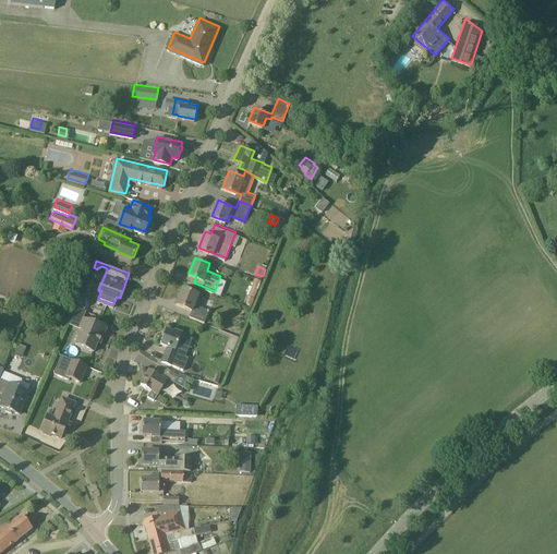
[(250,292),(251,293),(255,296),(263,278),(258,276),(255,285),(254,285),(252,284),(252,286),(250,292)]
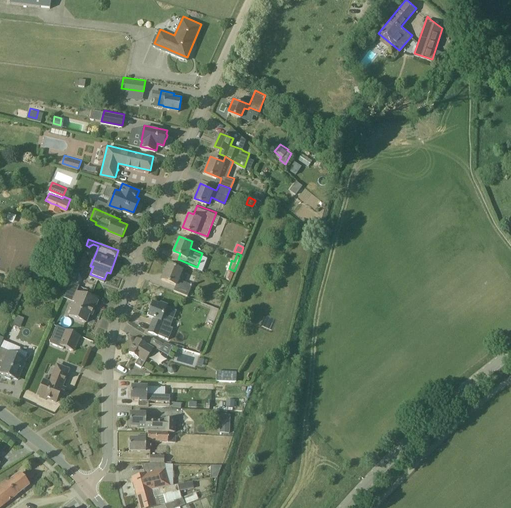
[(162,277),(177,283),(179,283),(177,289),(188,293),(193,282),(179,276),(182,268),(168,262),(162,277)]
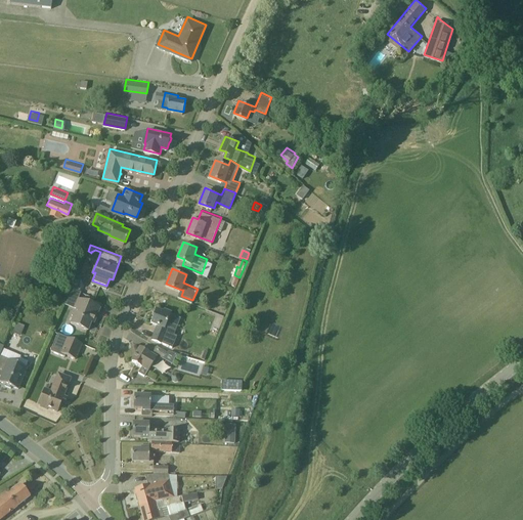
[(73,286),(80,289),(82,285),(80,283),(80,282),(82,276),(78,274),(73,286)]
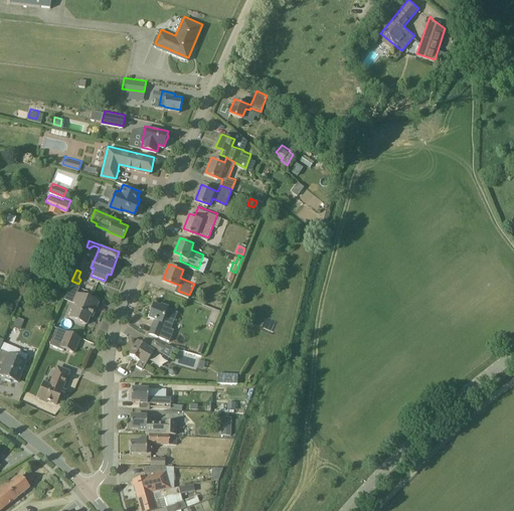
[(93,314),(99,300),(77,291),(74,299),(76,300),(70,315),(87,322),(91,313),(93,314)]
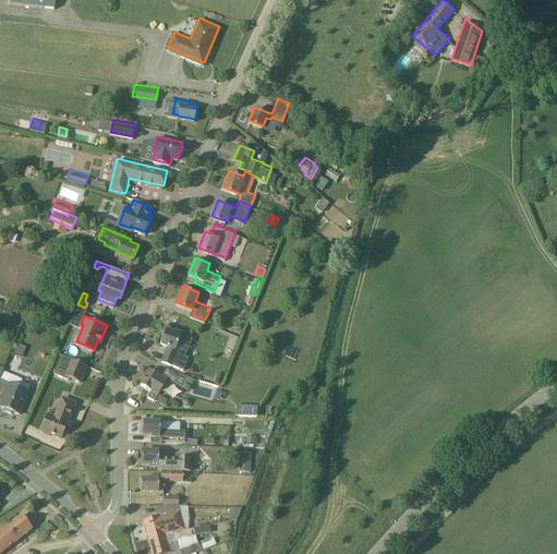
[(168,344),(165,351),(162,359),(184,368),(189,356),(176,350),(179,342),(189,347),(193,336),(182,332),(183,330),(174,327),(174,329),(167,327),(161,341),(168,344)]
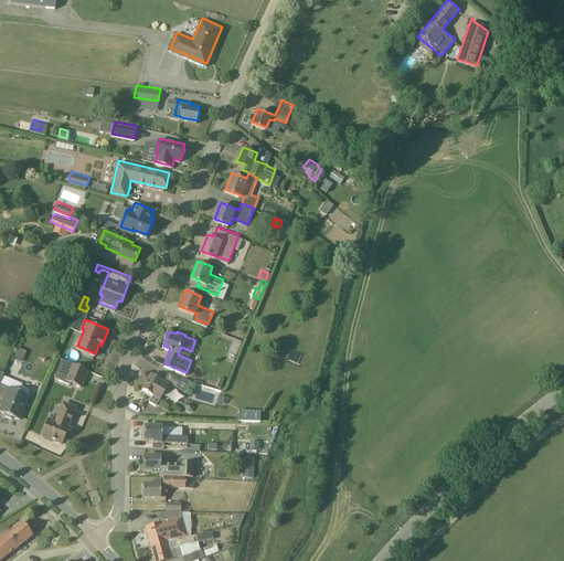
[(19,345),(16,353),(24,357),(28,349),(19,345)]
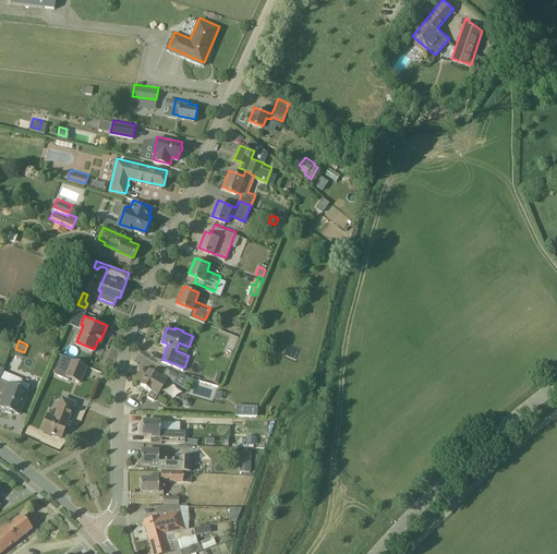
[(87,363),(72,357),(63,352),(56,372),(70,378),(71,375),(81,380),(87,363)]
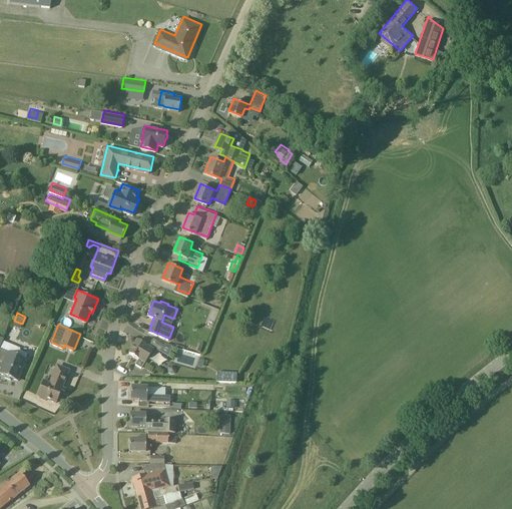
[(137,338),(130,351),(146,360),(149,354),(150,354),(154,347),(147,344),(148,343),(138,337),(137,338)]
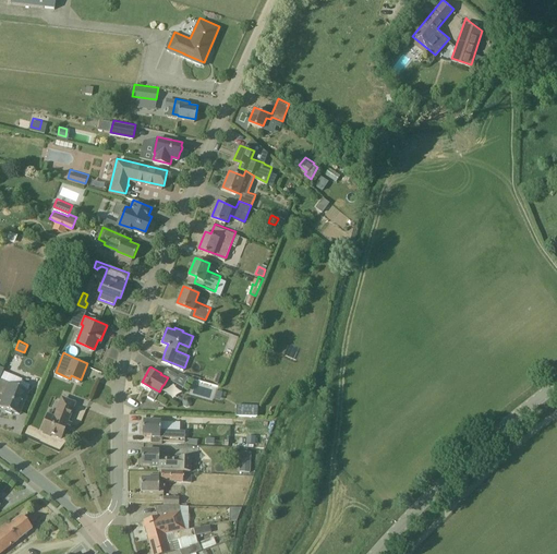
[(169,366),(165,373),(174,380),(179,373),(169,366)]
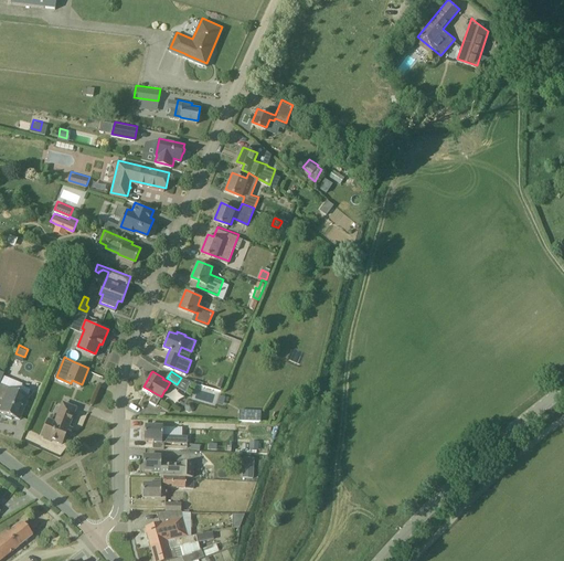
[(30,393),(29,392),(31,387),(22,382),(20,389),(0,380),(0,381),(0,402),(2,403),(0,408),(7,411),(6,413),(12,415),(13,414),(20,416),(30,393)]
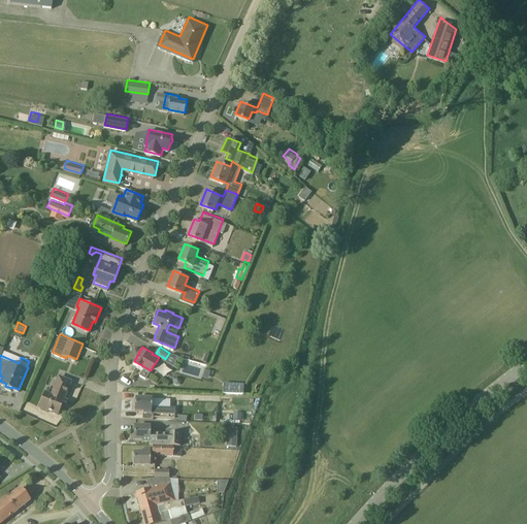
[(183,379),(182,375),(178,373),(175,374),(173,378),(174,381),(177,383),(180,382),(183,379)]
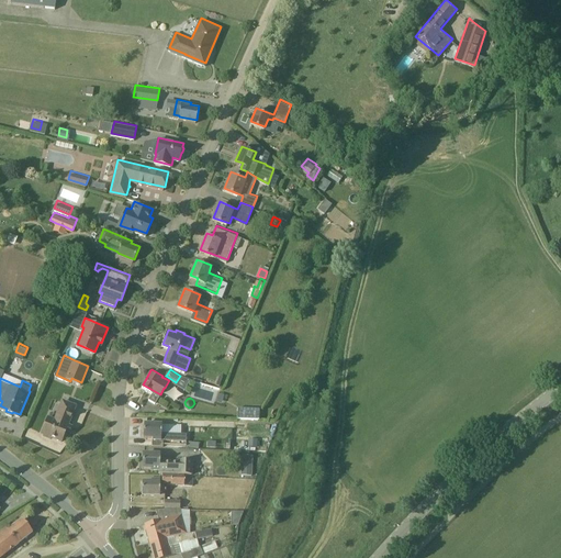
[(74,409),(60,403),(55,417),(48,414),(42,431),(45,432),(44,433),(51,436),(52,434),(63,438),(65,431),(69,432),(73,424),(68,423),(74,409)]
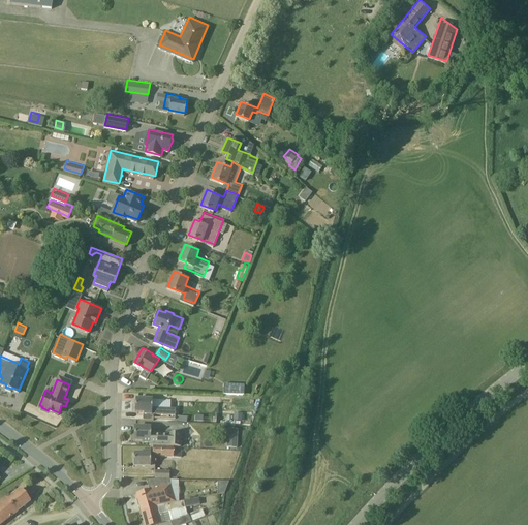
[(224,381),(224,391),(245,392),(245,381),(224,381)]
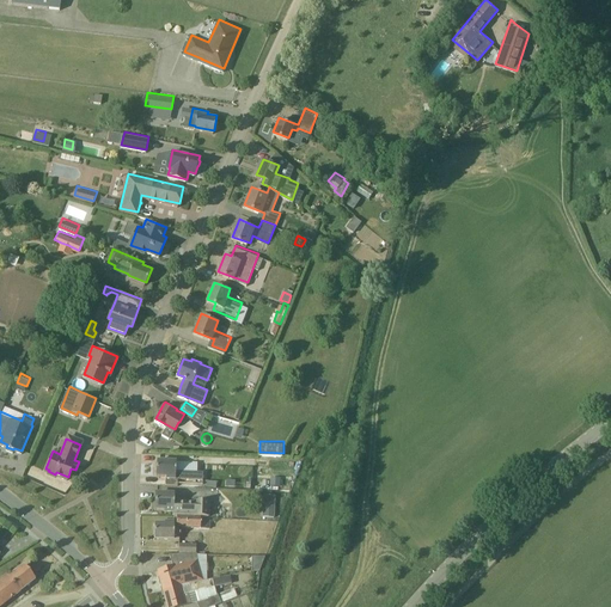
[(166,476),(187,477),(197,477),(197,470),(187,468),(188,466),(177,466),(177,458),(158,458),(157,472),(166,473),(166,476)]
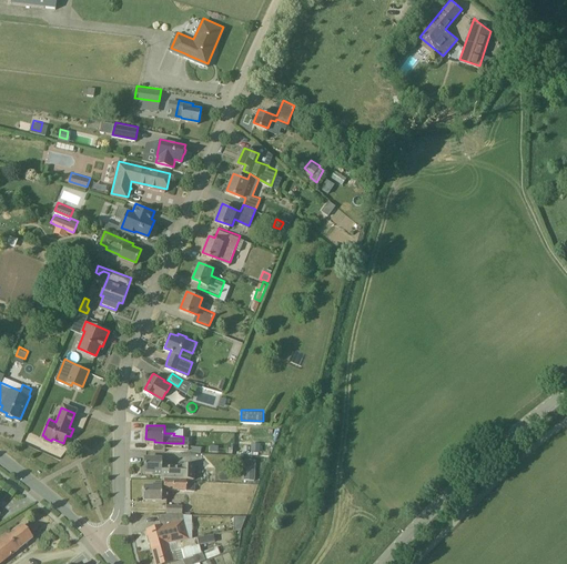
[(171,464),(162,464),(163,456),(145,455),(145,470),(154,470),(154,472),(161,472),(161,475),(181,476),(194,476),(195,463),(182,462),(182,463),(171,463),(171,464)]
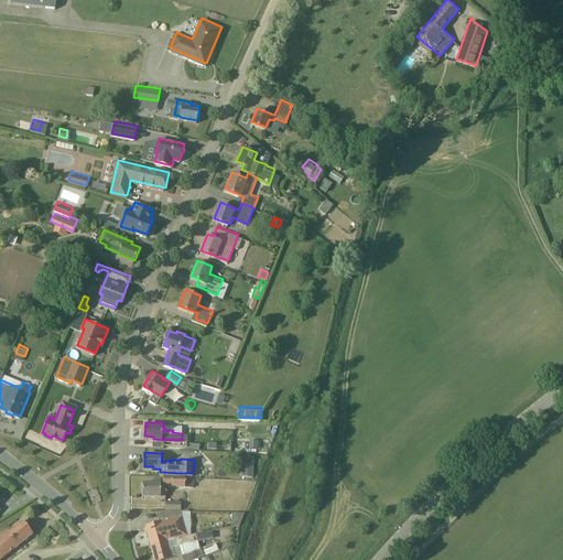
[(253,474),(253,464),(244,464),(242,473),(253,474)]
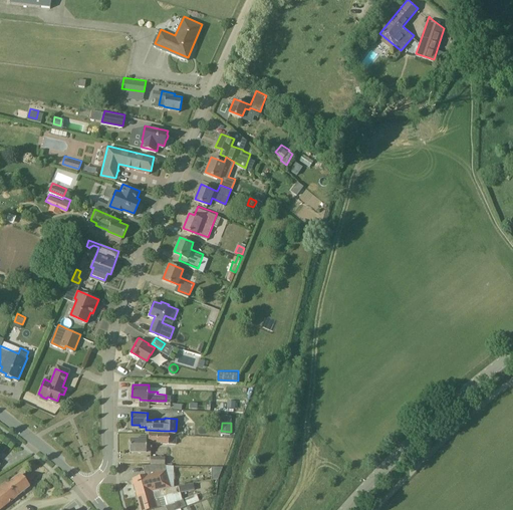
[(151,441),(170,442),(170,432),(149,431),(149,435),(139,435),(139,437),(131,437),(131,450),(151,451),(151,441)]
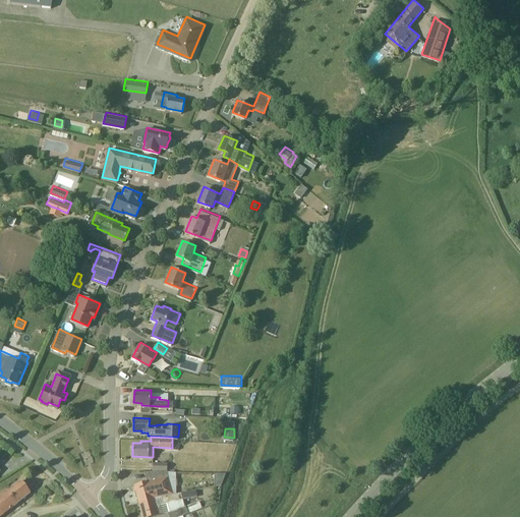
[(172,438),(172,448),(179,448),(180,438),(172,438)]
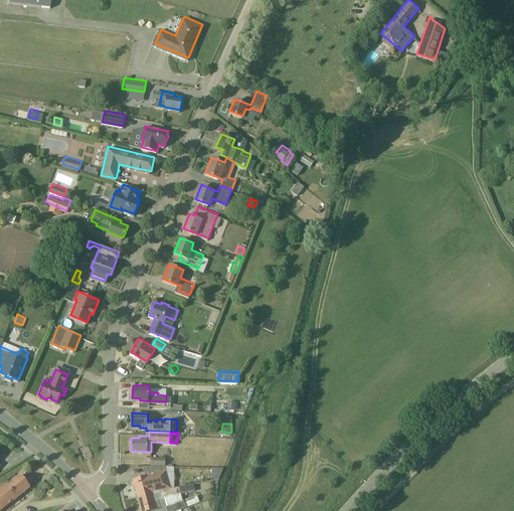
[(165,455),(151,455),(151,463),(165,464),(165,455)]
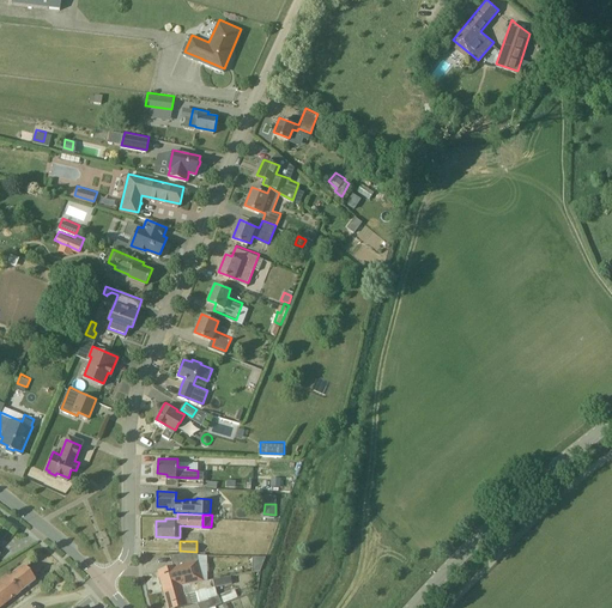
[(164,588),(173,585),(181,583),(195,581),(204,578),(199,558),(198,552),(179,552),(181,563),(159,569),(164,588)]
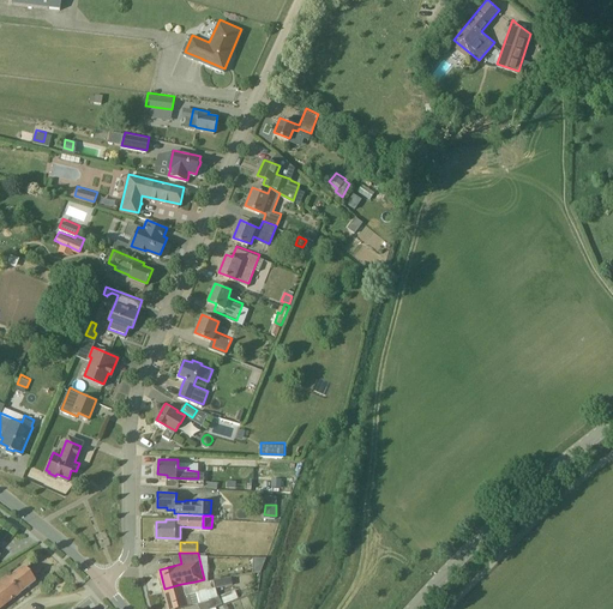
[(253,570),(262,568),(266,555),(253,555),(253,570)]
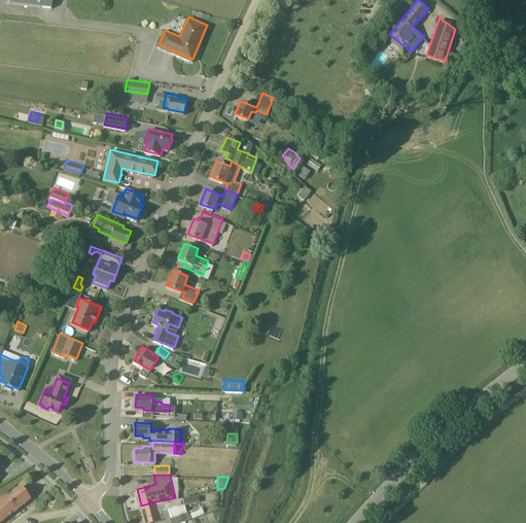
[(6,492),(0,496),(0,520),(18,507),(31,495),(22,484),(8,494),(6,492)]
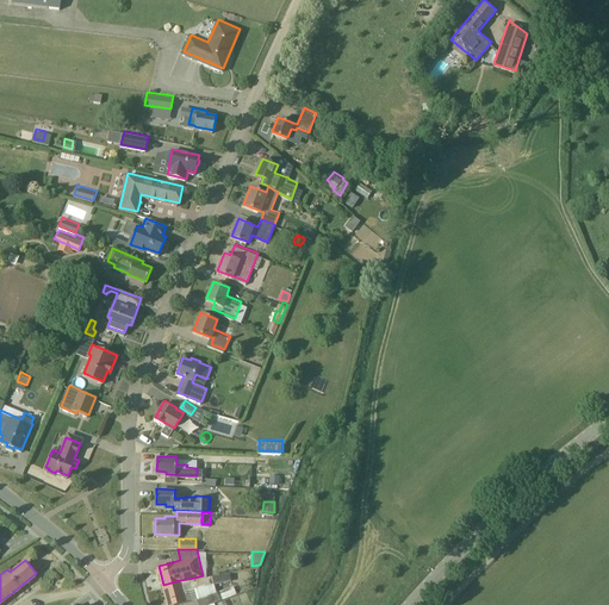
[(203,575),(194,578),(196,585),(206,582),(206,584),(215,581),(231,578),(230,571),(203,575)]
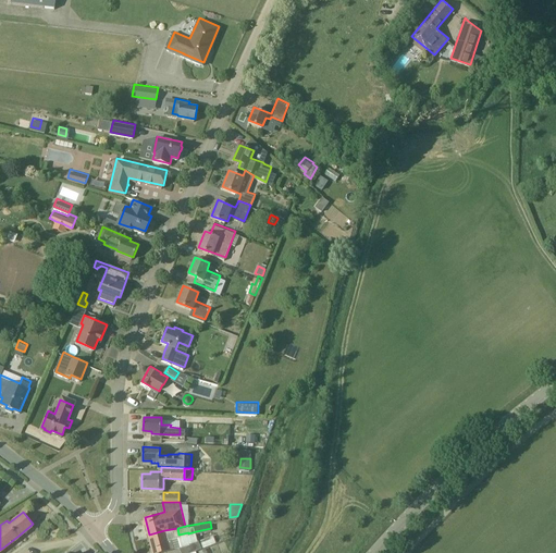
[(172,538),(167,539),(164,530),(157,532),(149,535),(155,552),(174,547),(172,538)]
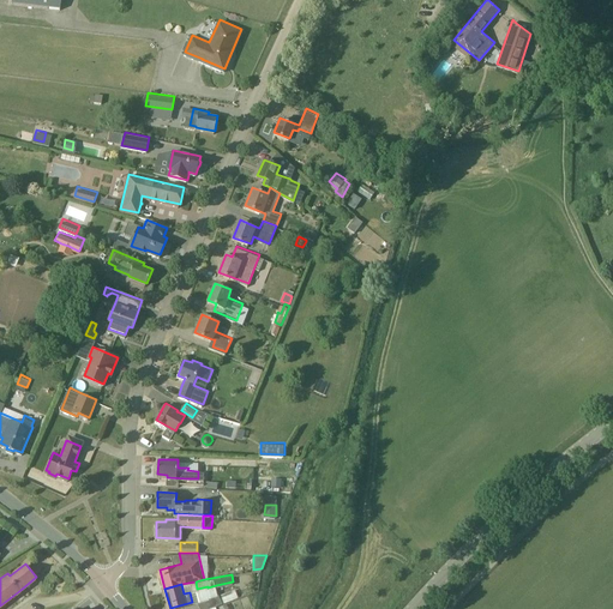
[(220,594),(198,601),(200,608),(203,608),(206,608),(222,602),(220,594)]
